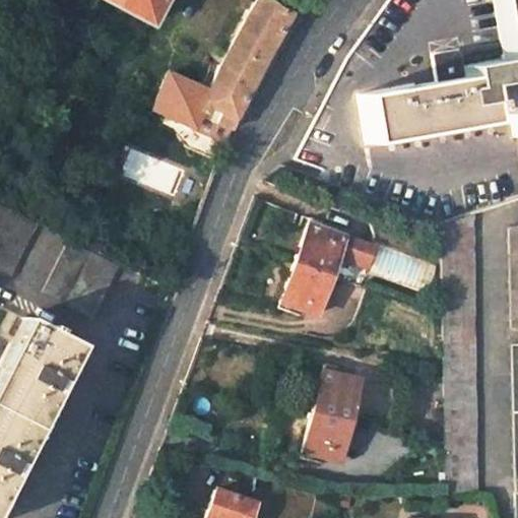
[(163,0),(103,0),(149,25),(163,0)]
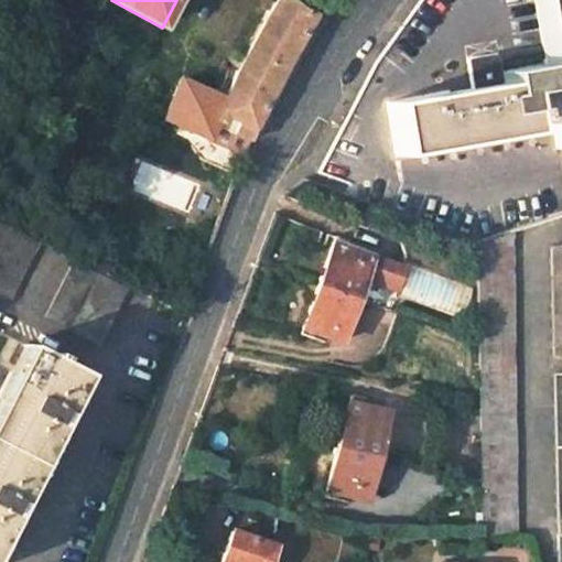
[(317,15),(288,0),(280,0),(238,73),(218,121),(226,125),(228,118),(240,122),(237,137),(251,142),(256,129),(317,15)]
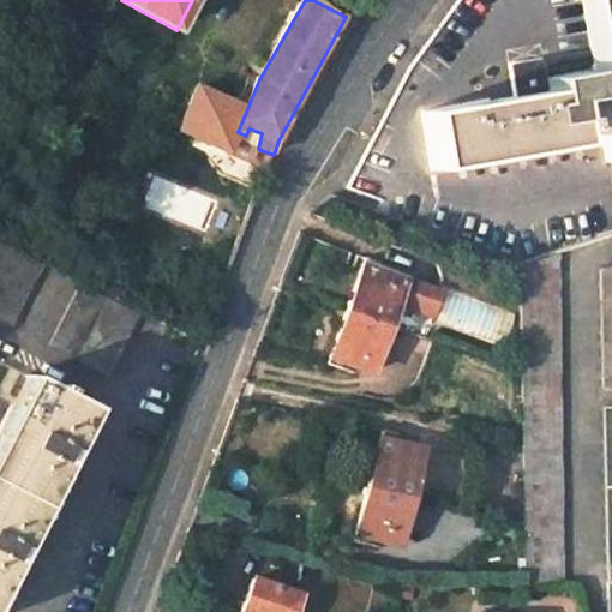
[(611,0),(589,0),(601,71),(606,96),(599,99),(610,163),(611,163),(611,0)]
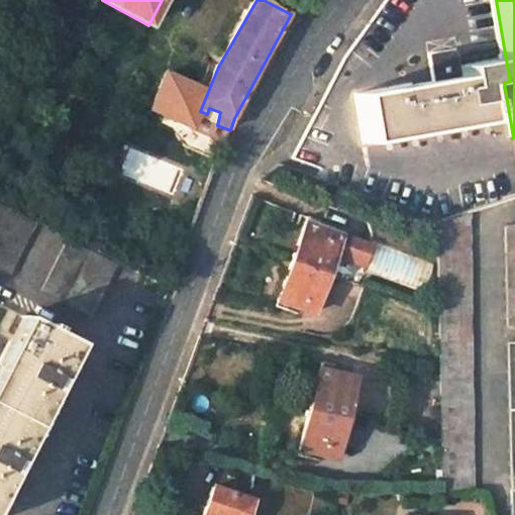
[(413,86),(356,96),(365,144),(486,122),(479,86),(504,83),(510,81),(506,60),(461,67),(458,52),(432,56),(437,89),(414,93),(413,86)]
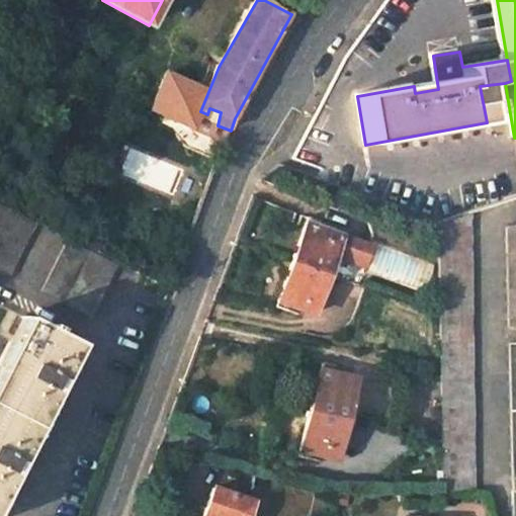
[(200,88),(167,74),(152,110),(192,129),(198,116),(189,113),(200,88)]
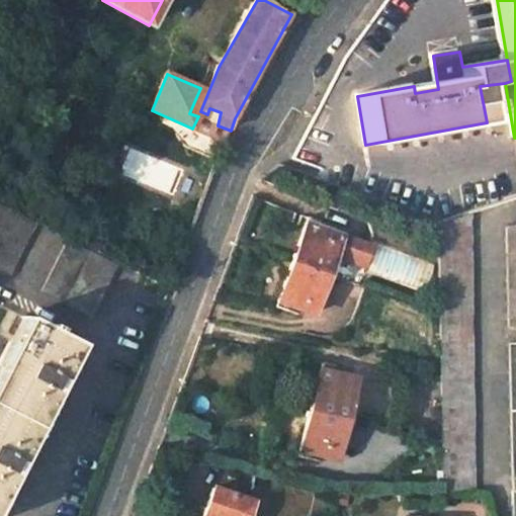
[(35,224),(0,204),(0,268),(10,274),(35,224)]
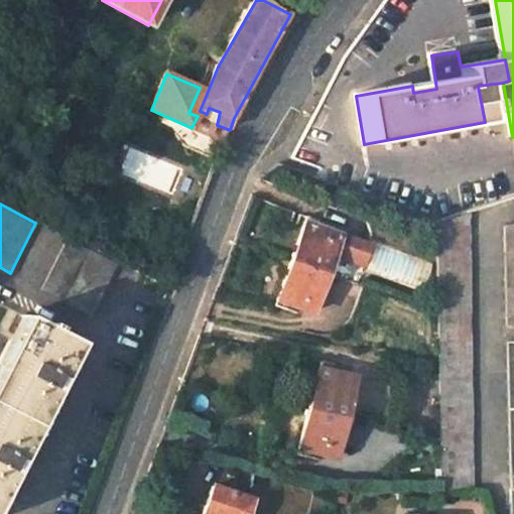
[(470,214),(437,224),(439,314),(440,377),(442,490),(474,490),(470,214)]
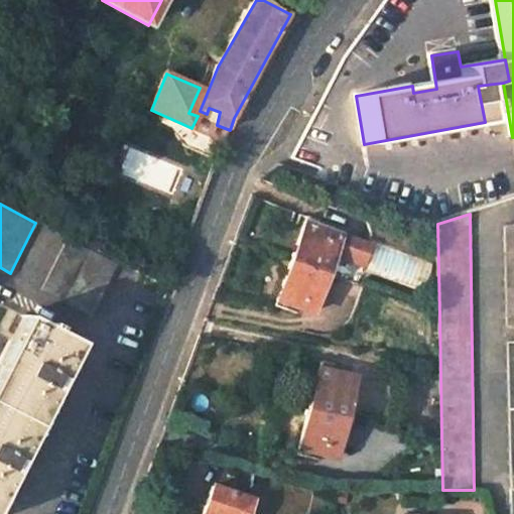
[(342,237),(305,224),(292,262),(329,275),(335,256),(342,237)]
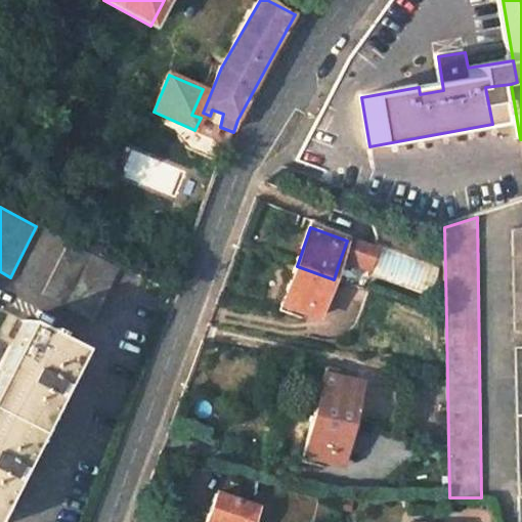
[(377,251),(347,241),(340,260),(370,270),(377,251)]
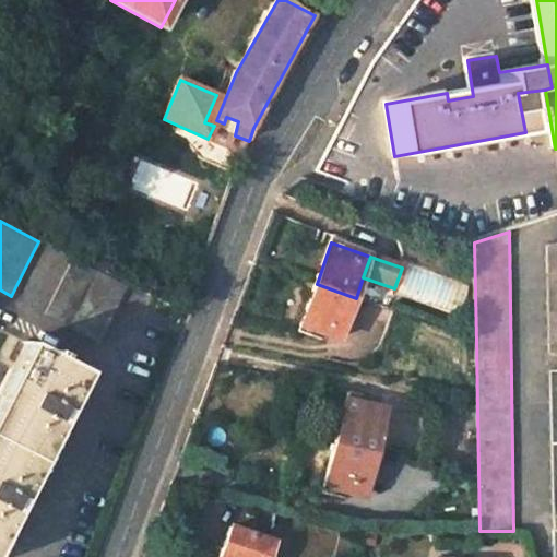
[(127,287),(74,260),(47,315),(98,341),(127,287)]
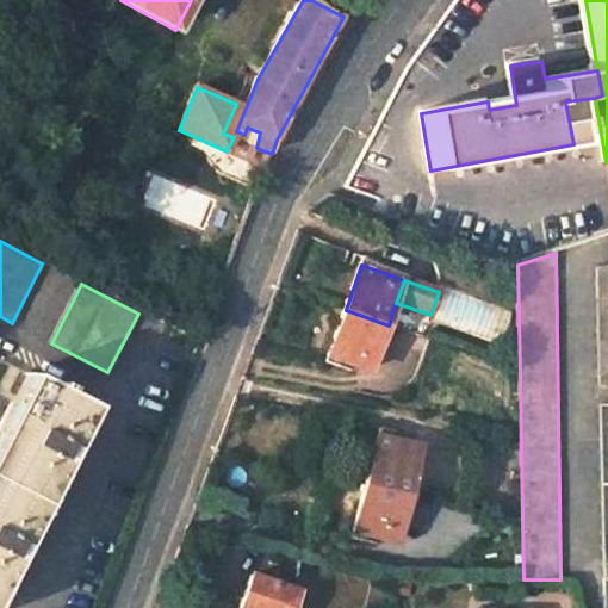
[(389,326),(346,310),(329,357),(353,365),(372,371),(389,326)]
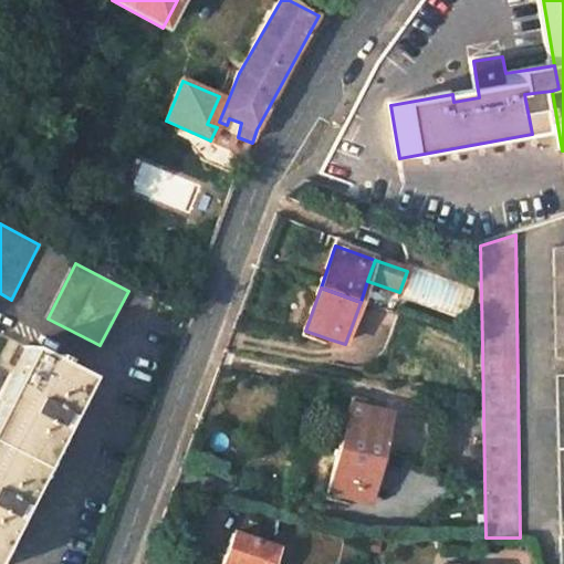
[(85,377),(32,351),(18,377),(27,382),(0,434),(0,544),(13,519),(11,518),(14,511),(18,507),(19,508),(59,429),(58,428),(60,423),(63,417),(65,417),(85,377)]
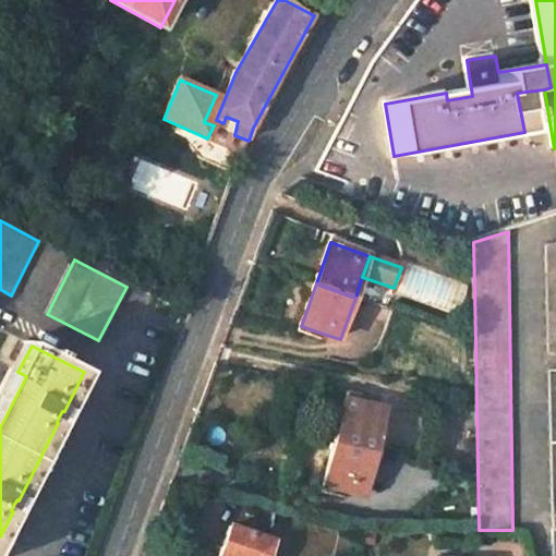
[(383,411),(342,402),(333,446),(373,455),(383,411)]
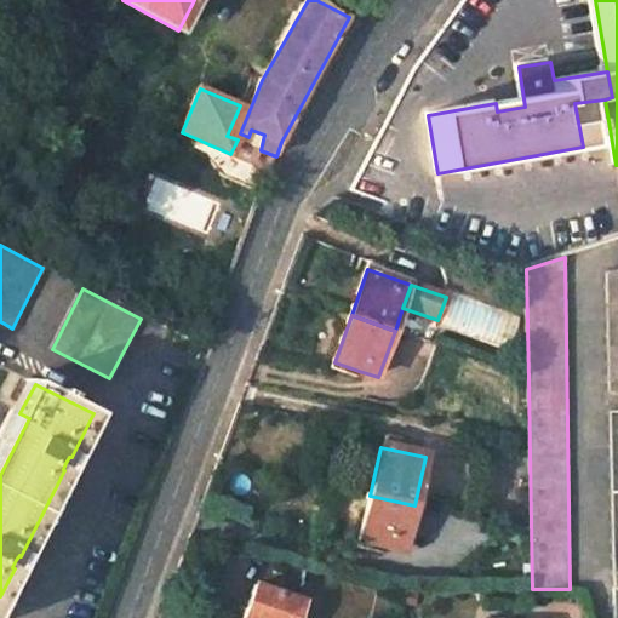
[(415,505),(370,496),(360,544),(405,554),(415,505)]
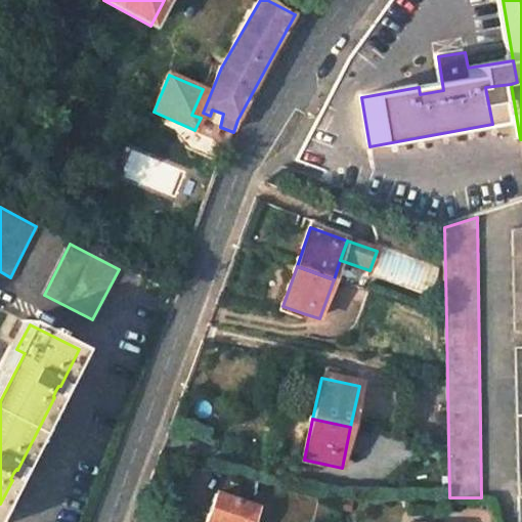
[(251,521),(256,509),(216,494),(207,521),(251,521)]
